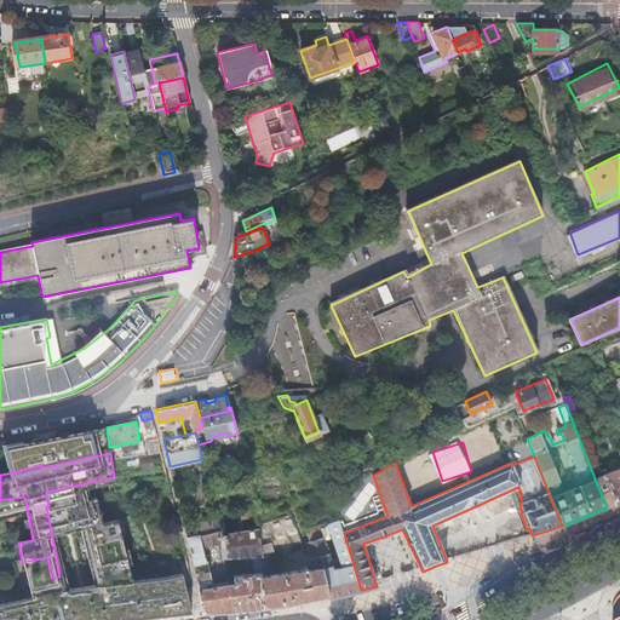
[(619,468),(595,478),(607,507),(619,501),(619,468)]
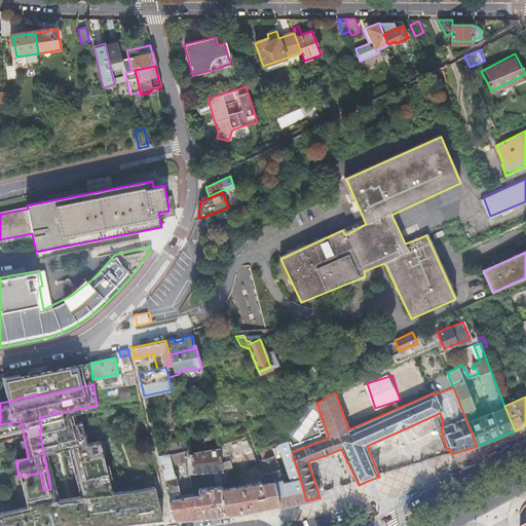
[(274,410),(280,423),(286,421),(279,407),(274,410)]
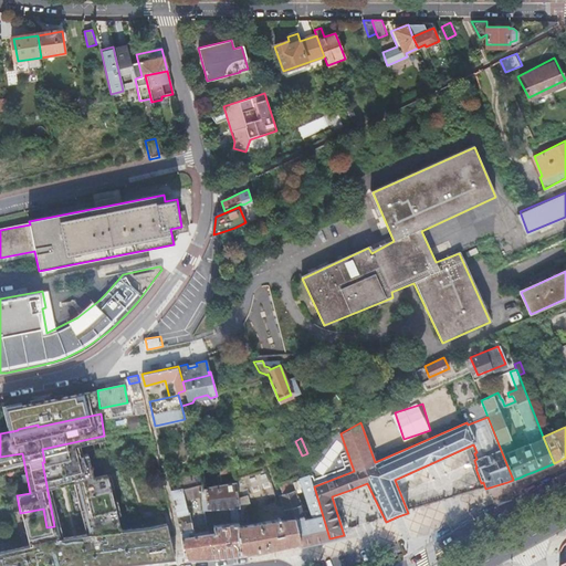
[(90,517),(115,512),(108,477),(94,480),(87,444),(70,449),(83,519),(90,517)]
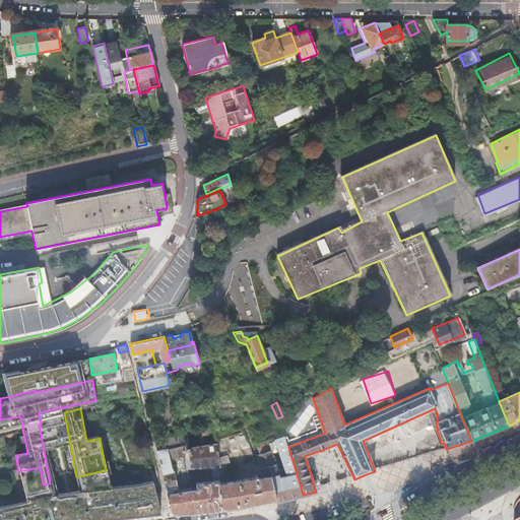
[(213,430),(216,443),(218,453),(224,452),(219,429),(213,430)]
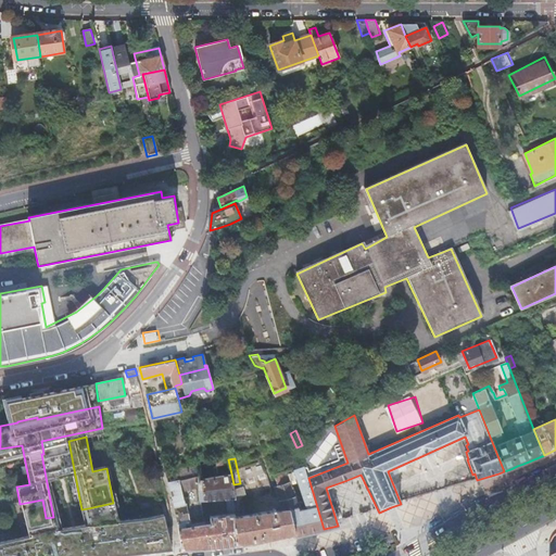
[(308,478),(304,466),(294,468),(307,509),(303,510),(310,532),(324,529),(308,478)]
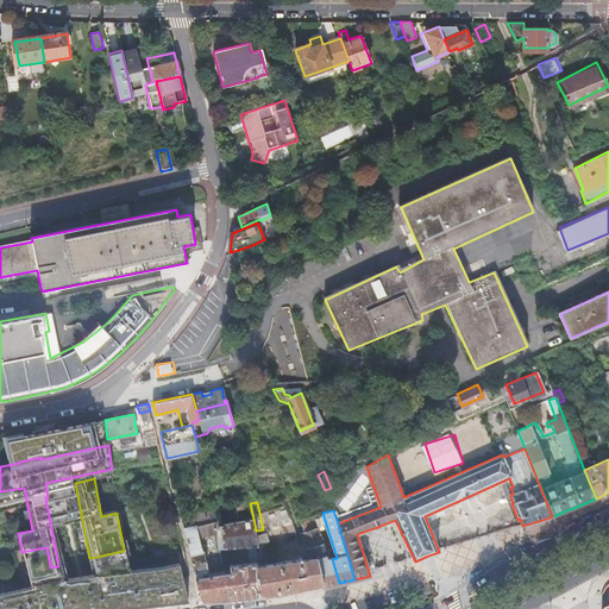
[(293,528),(258,541),(257,558),(258,595),(265,594),(271,592),(296,588),(319,584),(324,583),(315,557),(326,556),(313,515),(301,519),(305,531),(300,532),(308,558),(280,562),(276,547),(296,540),(293,528)]
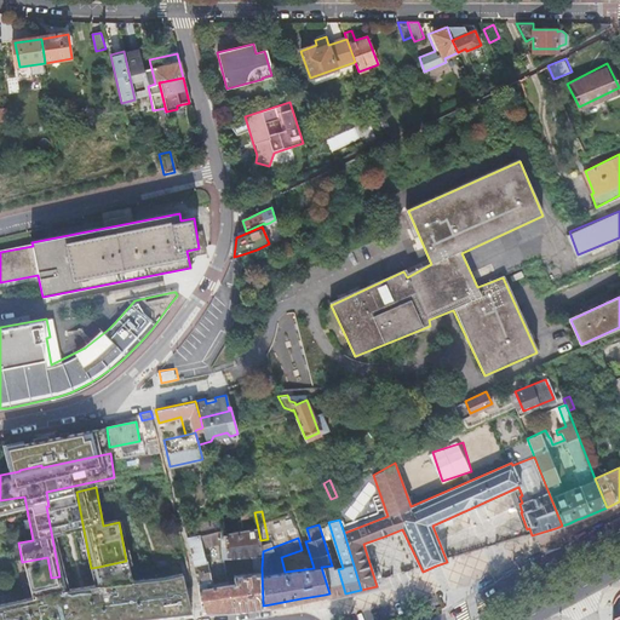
[(244,608),(263,606),(262,568),(263,551),(260,540),(258,528),(222,534),(220,528),(187,534),(197,584),(202,610),(211,609),(244,608)]
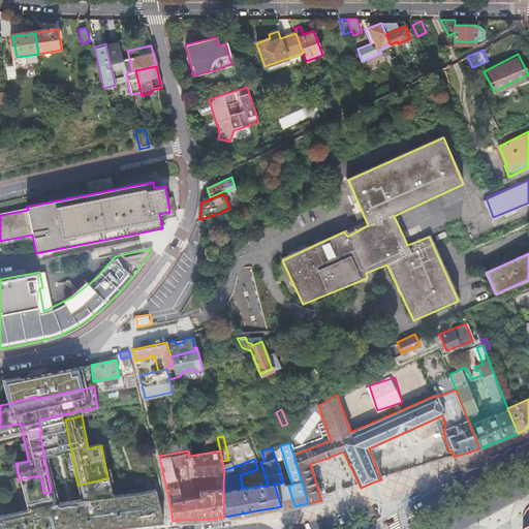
[(81,528),(91,528),(84,484),(78,485),(81,498),(54,503),(51,492),(43,493),(40,475),(19,479),(24,508),(0,514),(0,528),(81,528)]
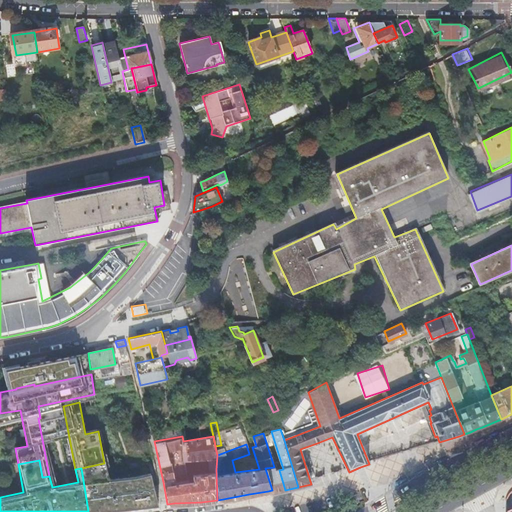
[(107,476),(104,463),(81,468),(88,511),(112,507),(107,476)]
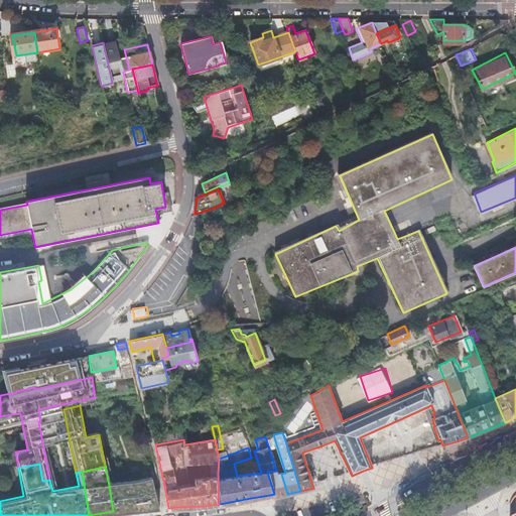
[(277,475),(276,471),(267,472),(274,494),(275,497),(287,494),(281,474),(277,475)]
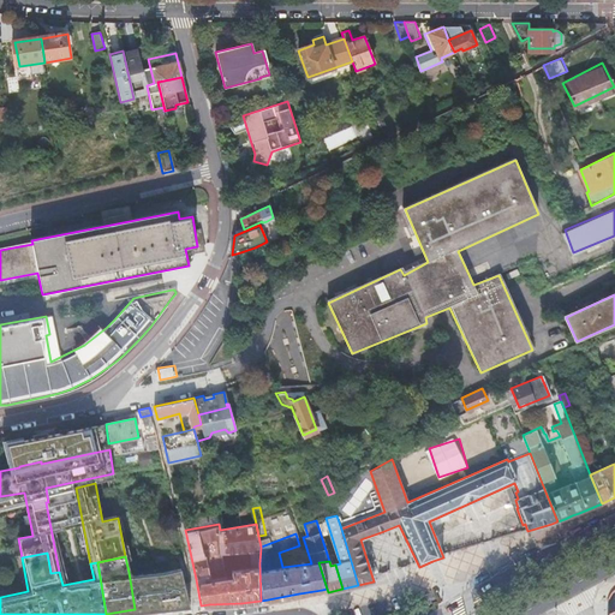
[(179,562),(129,572),(135,609),(190,605),(179,562)]
